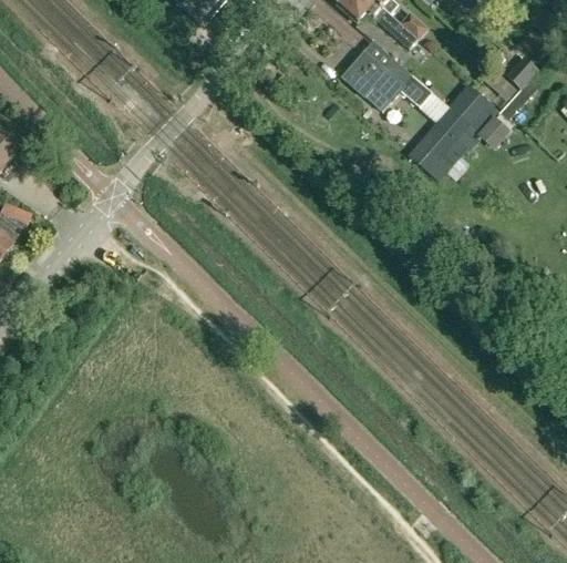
[(169,3),(165,0),(158,8),(157,9),(167,18),(173,12),(175,9),(169,3)]
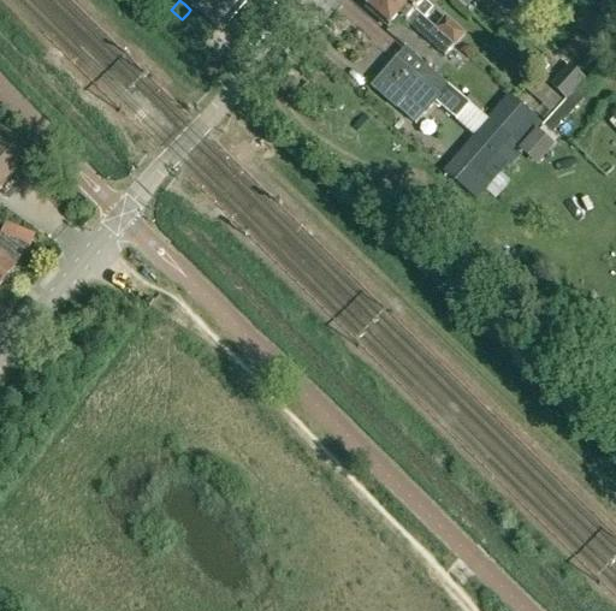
[(190,0),(189,1),(218,27),(227,16),(230,17),(240,7),(231,0),(190,0)]
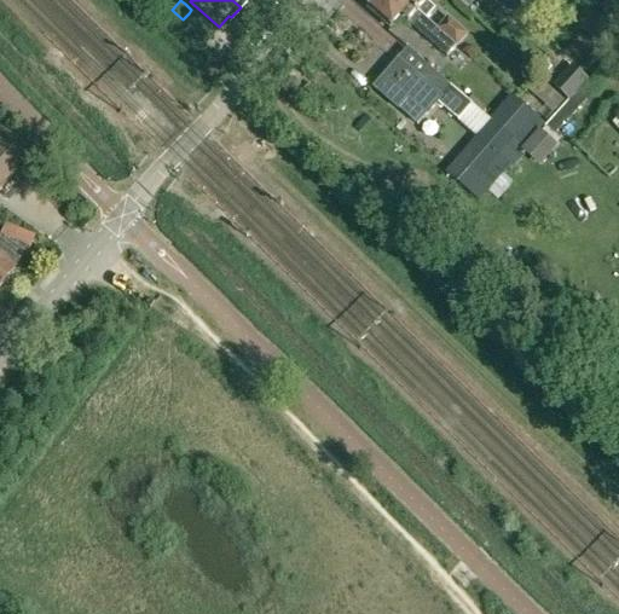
[(427,18),(406,0),(372,0),(368,6),(391,25),(400,13),(416,28),(418,25),(447,52),(456,42),(437,27),(427,18)]
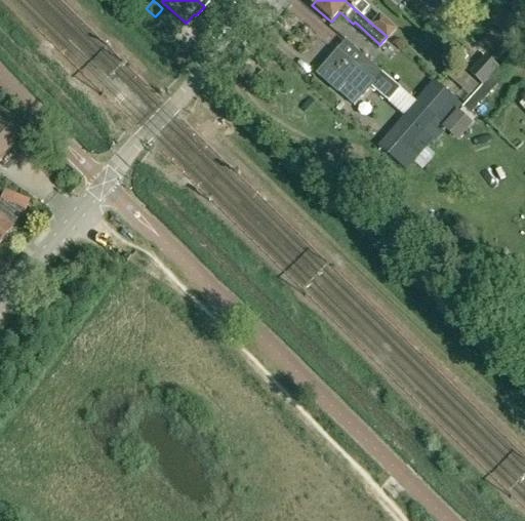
[(370,5),(364,0),(345,0),(362,15),(370,5)]
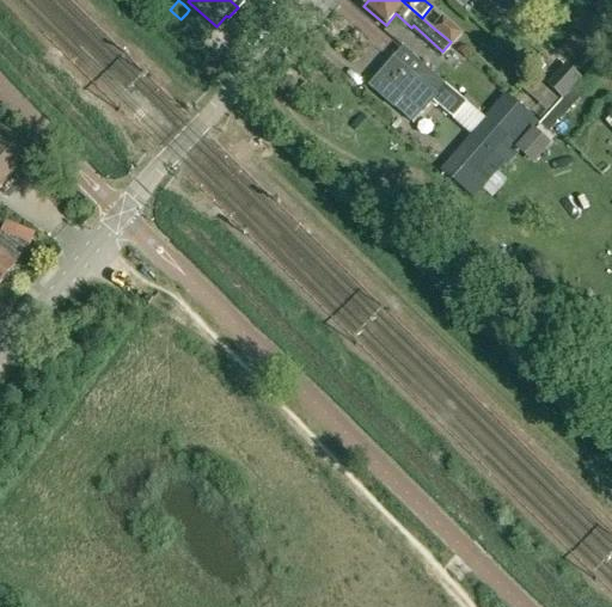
[(604,20),(591,8),(582,1),(567,19),(588,38),(604,20)]
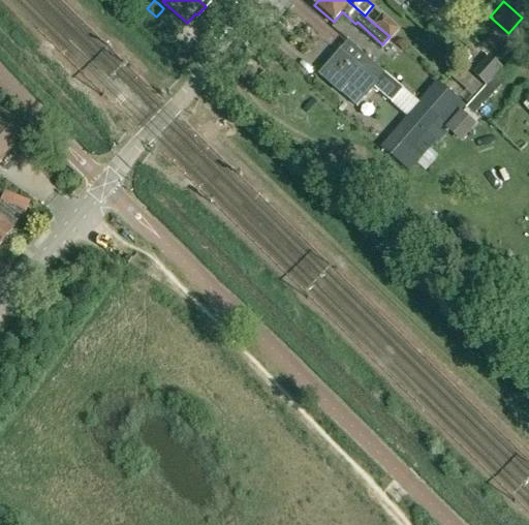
[(373,23),(390,36),(400,26),(383,11),(373,23)]
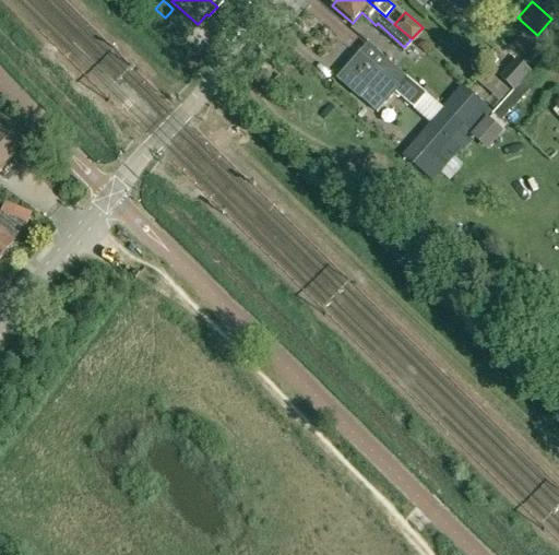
[(427,92),(404,73),(385,57),(377,67),(359,51),(337,77),(376,109),(384,98),(385,99),(394,90),(414,107),(427,92)]
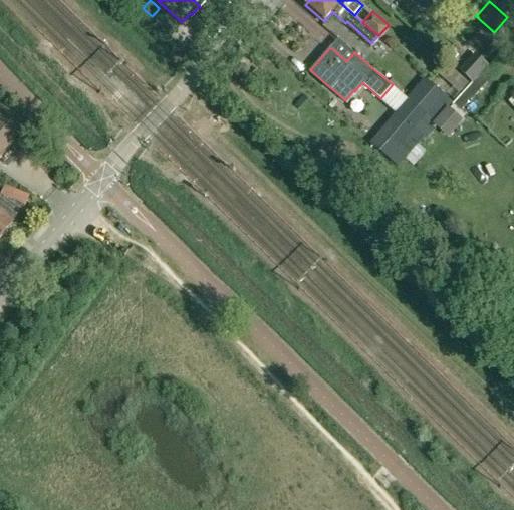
[(478,72),(489,83),(499,73),(501,70),(477,47),(468,57),(465,60),(478,72)]
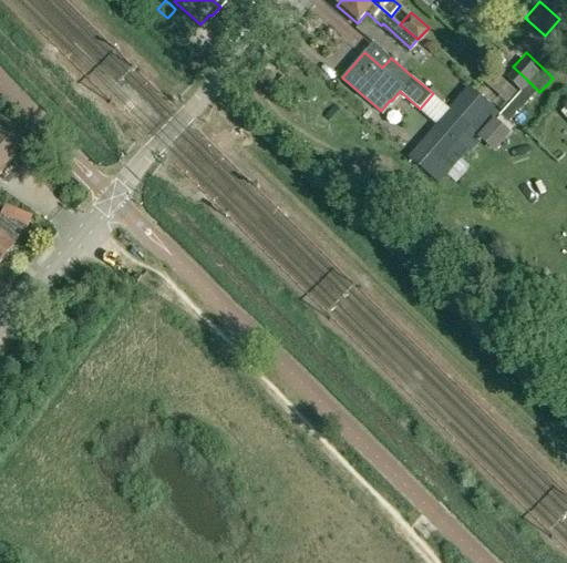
[(507,101),(518,90),(509,81),(500,72),(495,69),(485,80),(504,98),(507,101)]
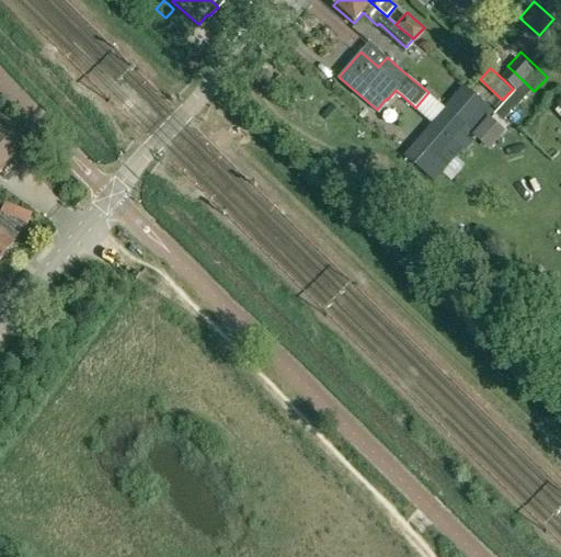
[(476,134),(489,118),(495,111),(476,93),(455,115),(476,134)]
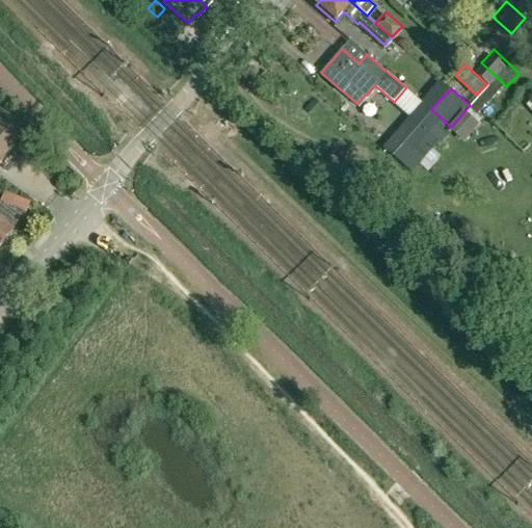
[(409,114),(413,116),(436,139),(439,140),(449,129),(451,127),(431,109),(422,101),(409,114)]
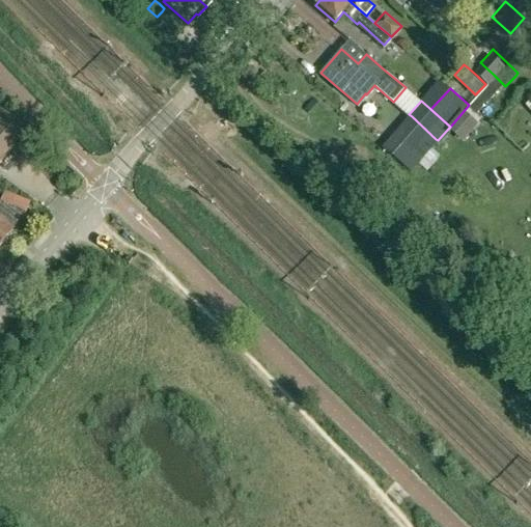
[(0,154),(24,129),(1,105),(0,106),(0,154)]
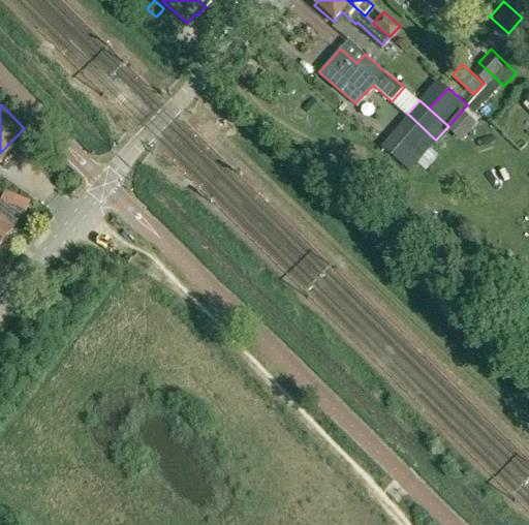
[(382,147),(406,168),(434,139),(410,116),(382,147)]
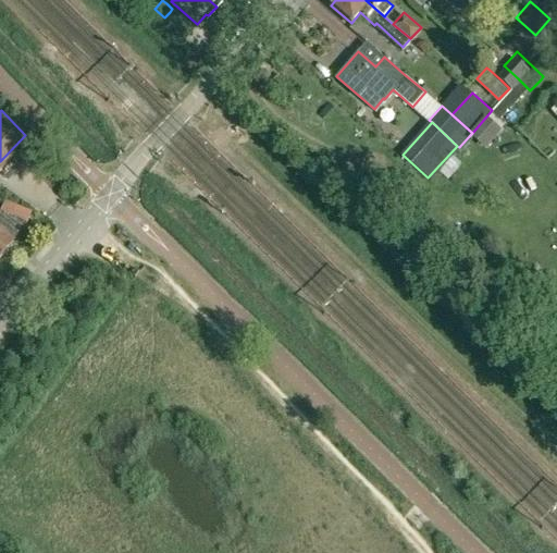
[(0,255),(26,223),(25,223),(31,209),(4,199),(0,210),(0,255)]
